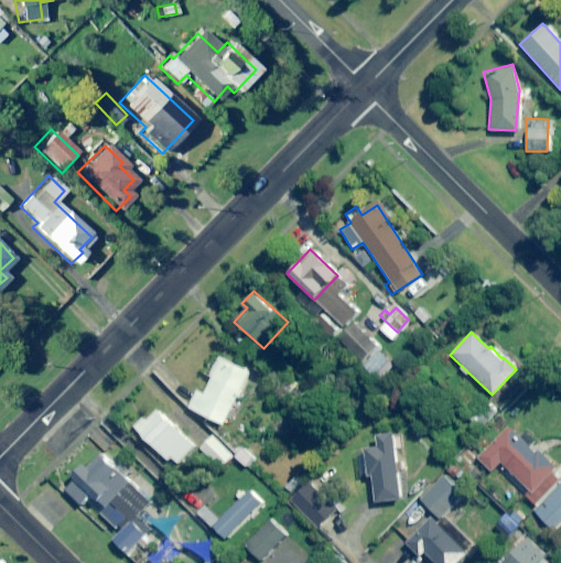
[(249,371),(212,354),(203,374),(212,378),(204,394),(196,390),(187,408),(224,425),(249,371)]
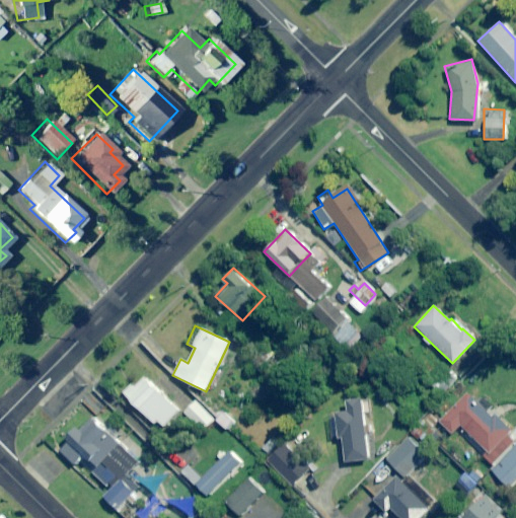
[(177,411),(144,377),(134,387),(132,384),(123,392),(153,424),(157,420),(163,426),(177,411)]
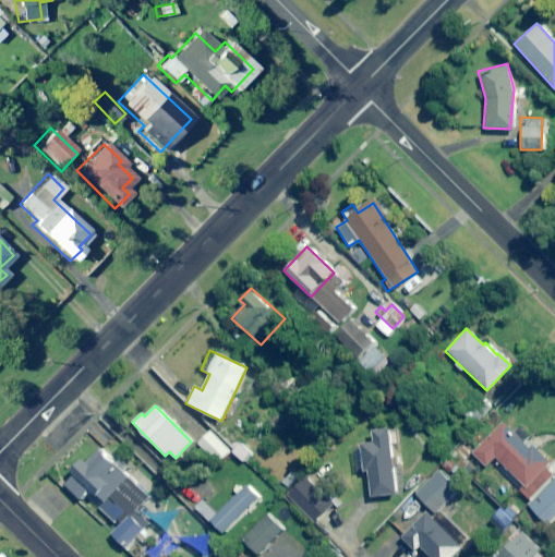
[(530,450),(504,423),(472,453),(485,467),(495,457),(523,485),(519,489),(527,498),(552,474),(544,468),(551,461),(534,446),(530,450)]
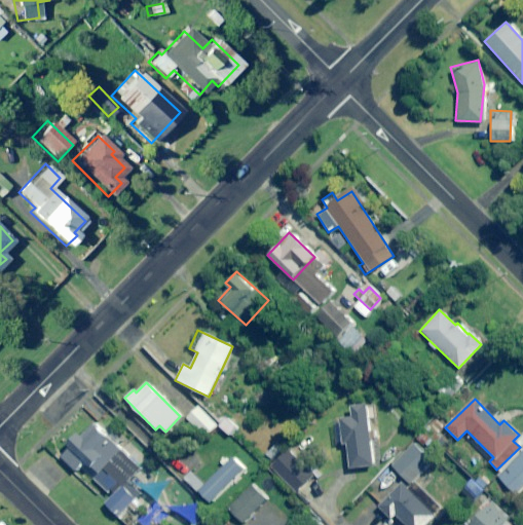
[(374,465),(367,414),(373,414),(372,406),(366,407),(366,404),(350,406),(352,416),(331,419),(334,445),(345,444),(349,470),(374,465)]
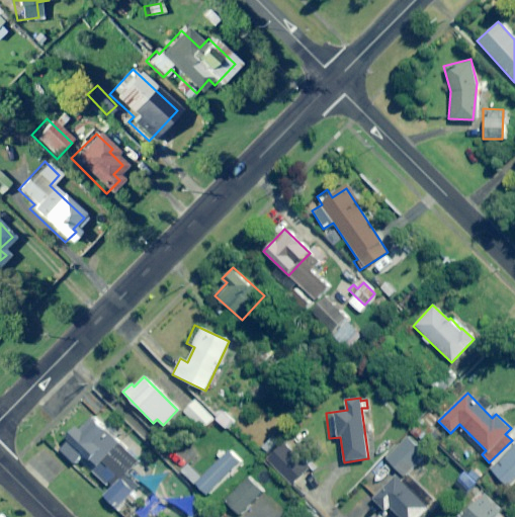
[(213,419),(195,400),(183,411),(201,430),(213,419)]
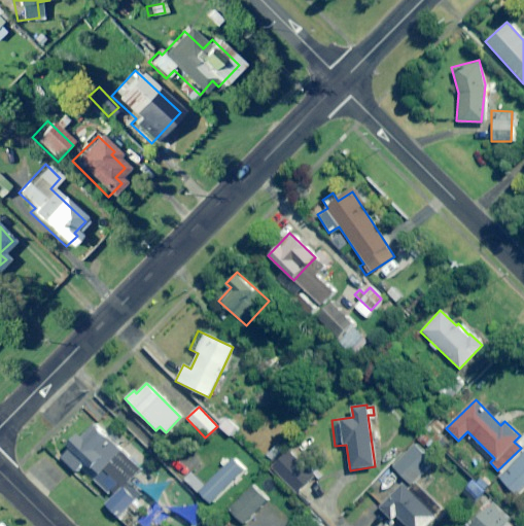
[(236,427),(225,418),(218,426),(229,435),(236,427)]
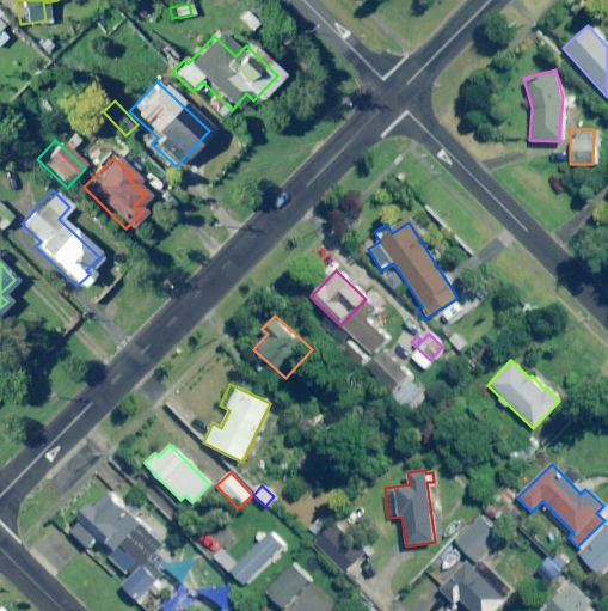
[(121,586),(134,598),(173,556),(105,493),(69,531),(86,548),(97,537),(114,553),(118,548),(123,551),(115,560),(131,575),(121,586)]
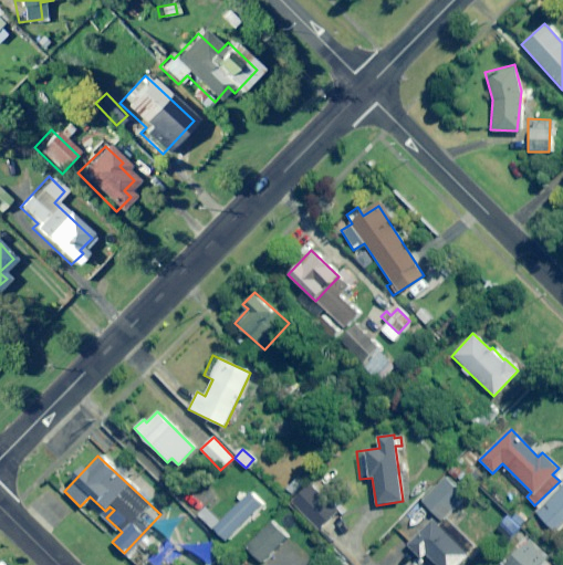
[(468,477),(455,464),(447,473),(459,485),(468,477)]
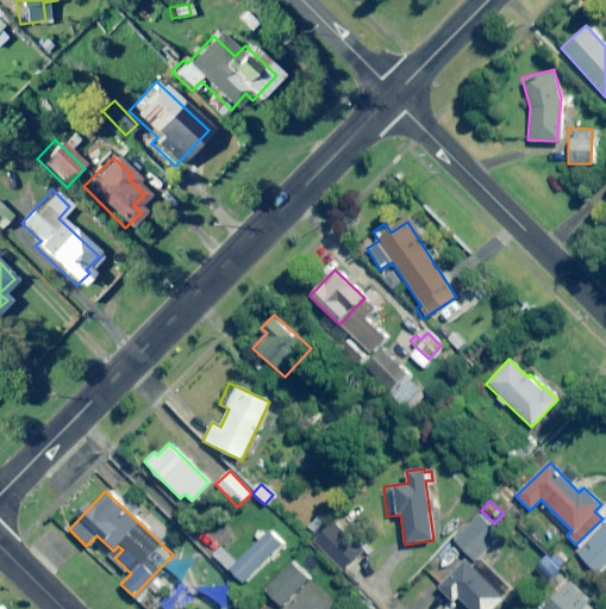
[(500,535),(479,514),(453,540),(474,561),(500,535)]
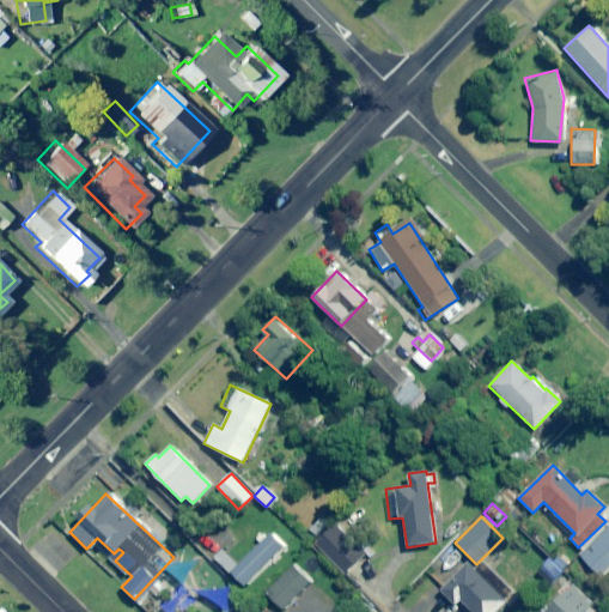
[(332,543),(320,558),(347,579),(370,550),(333,521),(322,535),(332,543)]
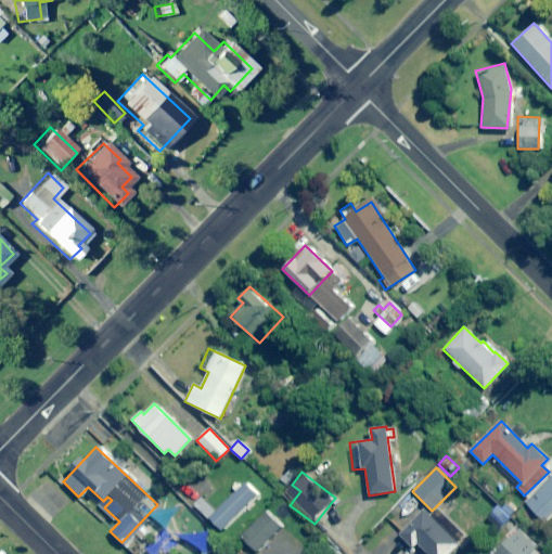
[(551,512),(551,473),(523,501),(542,522),(551,512)]
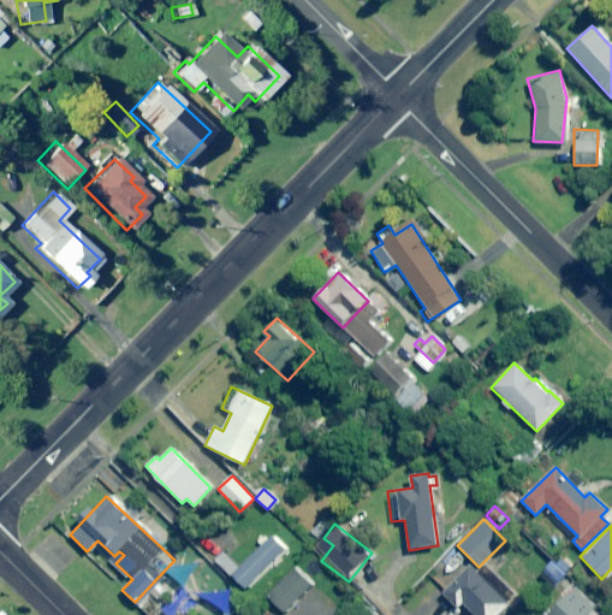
[(286,551),(272,537),(232,574),(247,589),(286,551)]
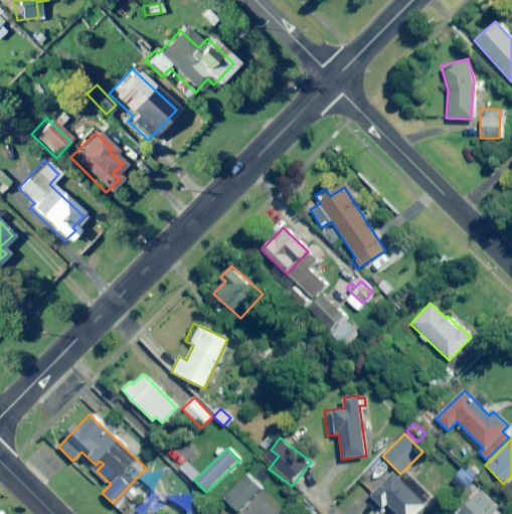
[(194,480),(199,475),(186,462),(179,469),(193,482),(194,480)]
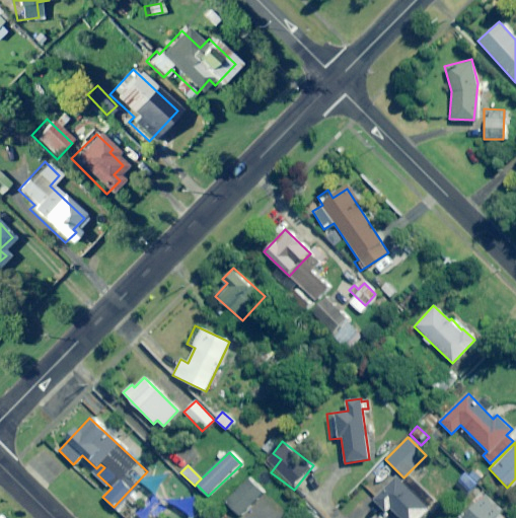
[(474,484),(464,473),(454,485),(465,495),(474,484)]
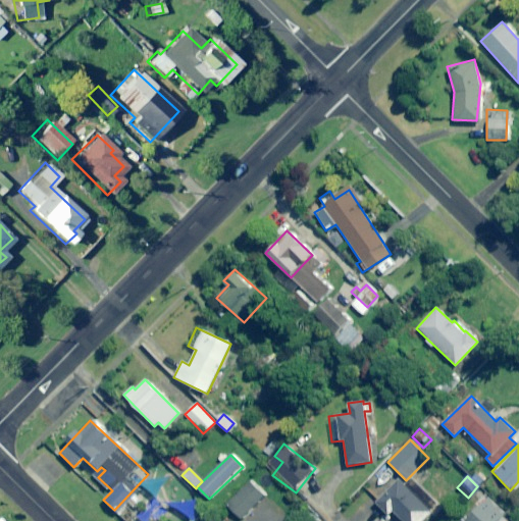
[(422,520),(431,513),(399,479),(375,503),(387,516),(393,511),(402,520),(422,520)]
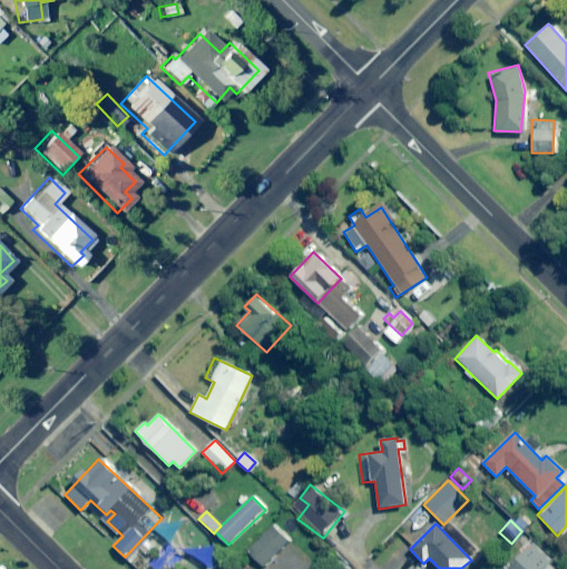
[(286,541),(272,526),(246,550),(262,566),(286,541)]
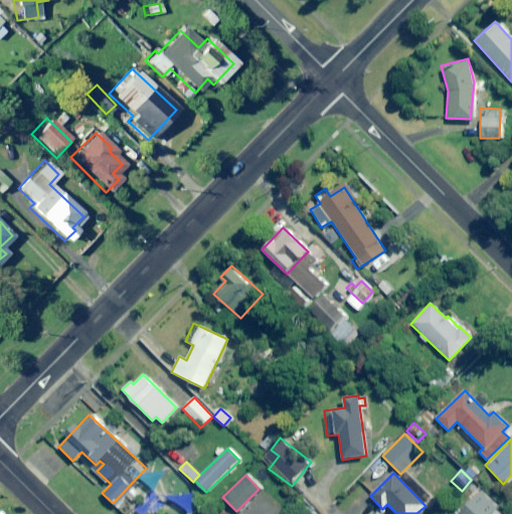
[(497,507),(479,488),(452,513),(500,513),(496,509),(497,507)]
